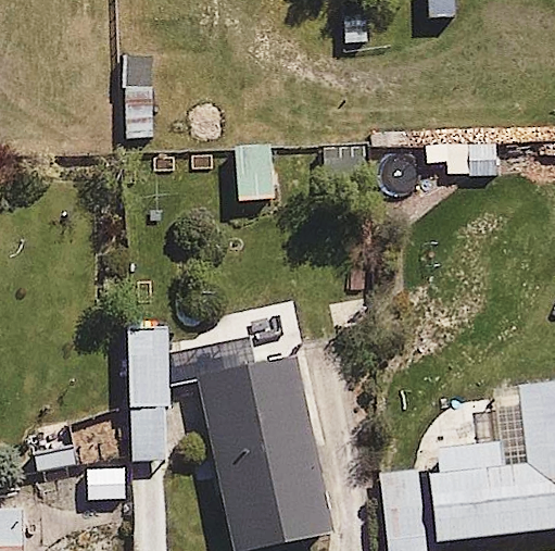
[(324,150),(225,150),(225,202),(275,202),(275,179),(324,179),(324,150)]
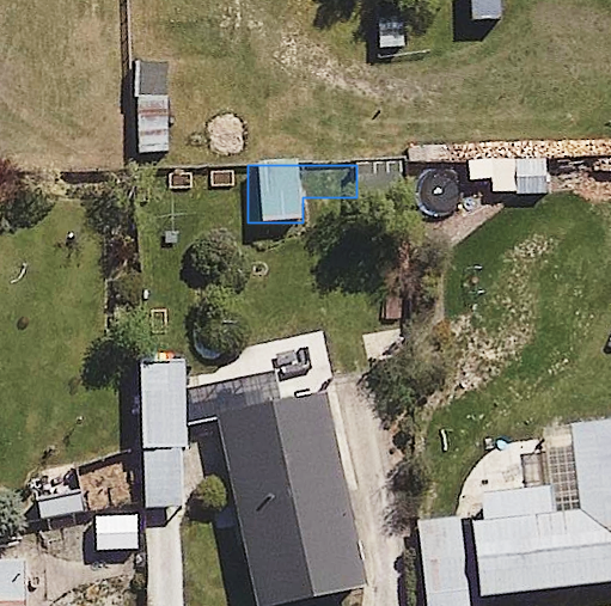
[(178,359),(141,360),(145,500),(182,500),(178,359)]
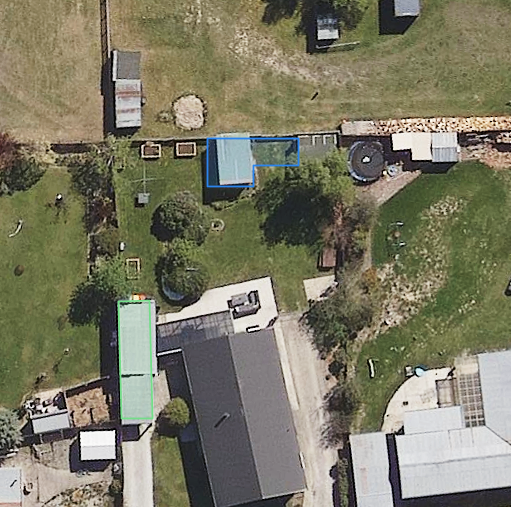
[(275,326),(180,347),(214,506),(227,506),(310,489),(275,326)]
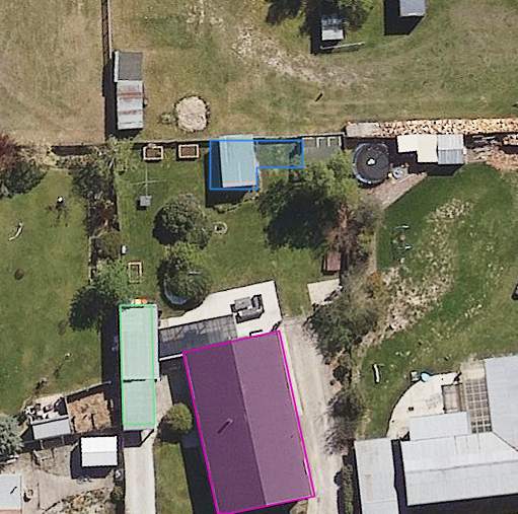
[(461,413),(398,417),(404,504),(517,495),(517,348),(457,353),(461,413)]
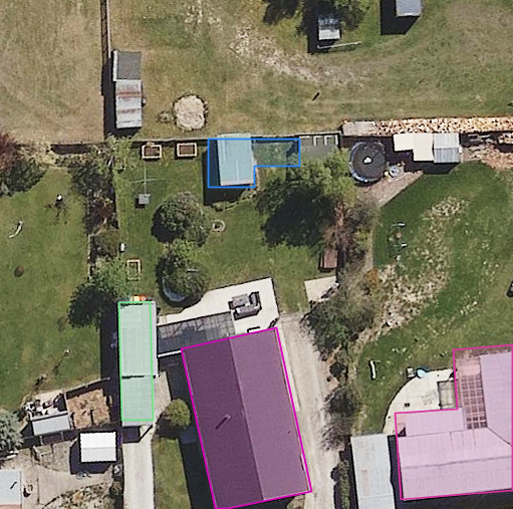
[(70,393),(24,392),(24,432),(69,432),(70,393)]
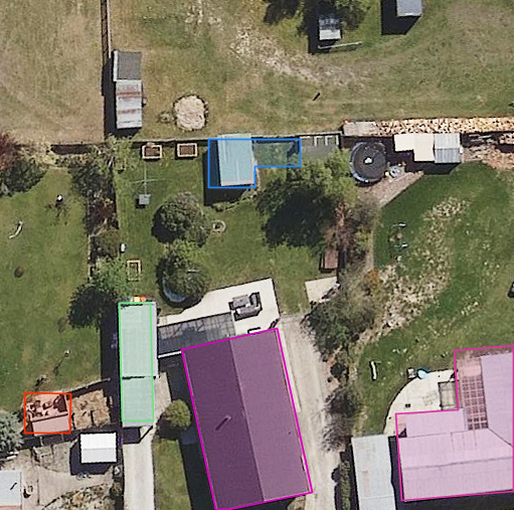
[(122,431),(79,431),(78,461),(122,461),(122,431)]
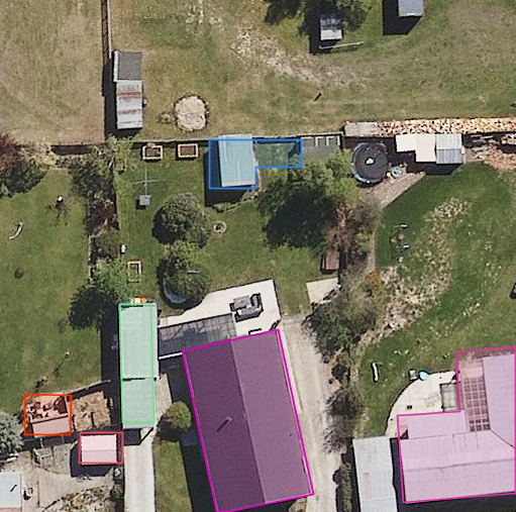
[(399,511),(394,434),(350,437),(355,511),(399,511)]
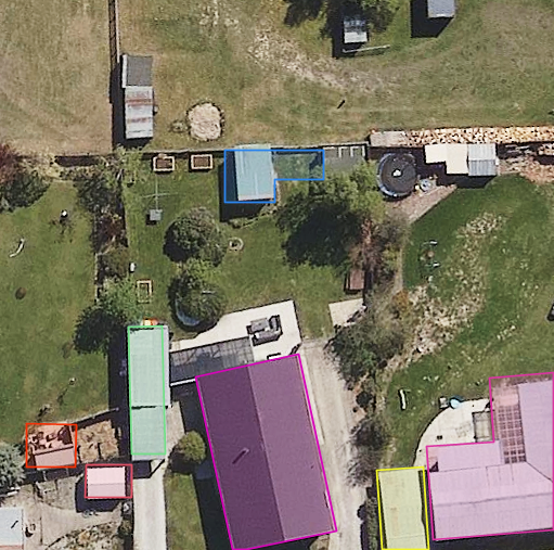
[(29,549),(29,511),(0,511),(0,549),(29,549)]
